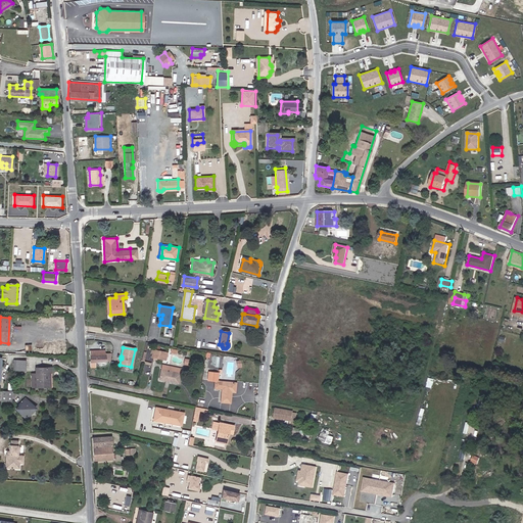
[(105,354),(105,349),(91,350),(91,355),(90,355),(91,362),(105,362),(105,354)]
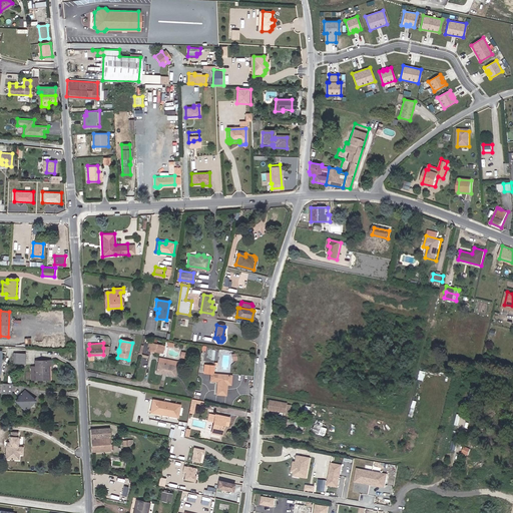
[(152,343),(150,351),(163,354),(164,347),(152,343)]
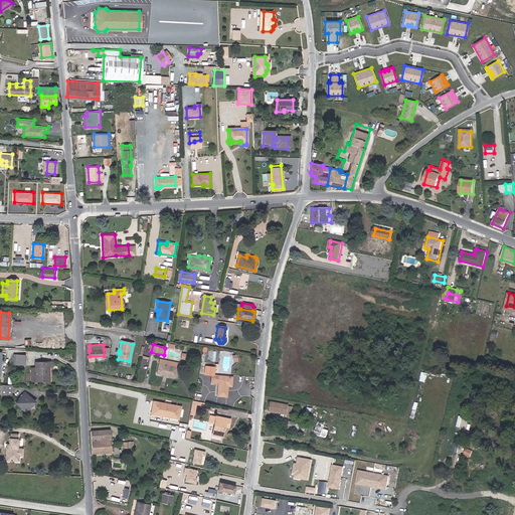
[(141,347),(139,358),(149,360),(149,357),(141,355),(143,347),(141,347)]
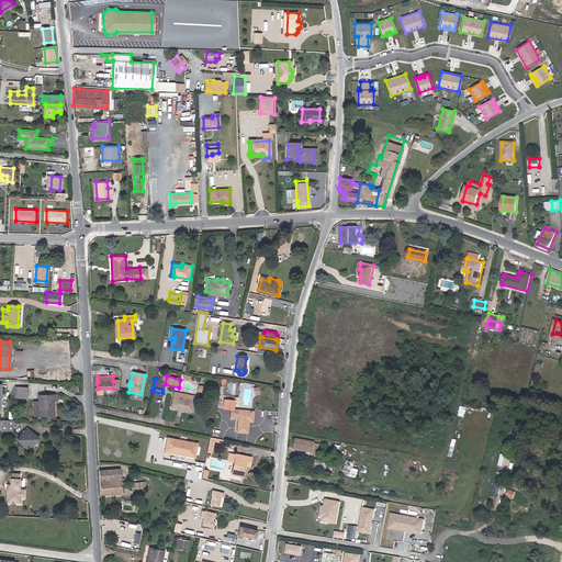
[(251,402),(253,383),(240,382),(239,396),(237,396),(237,401),(251,402)]
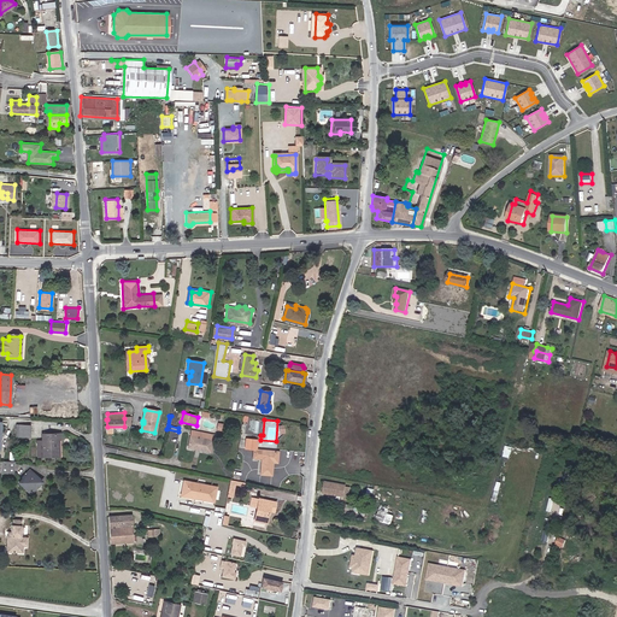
[(29,436),(29,425),(16,424),(16,435),(29,436)]
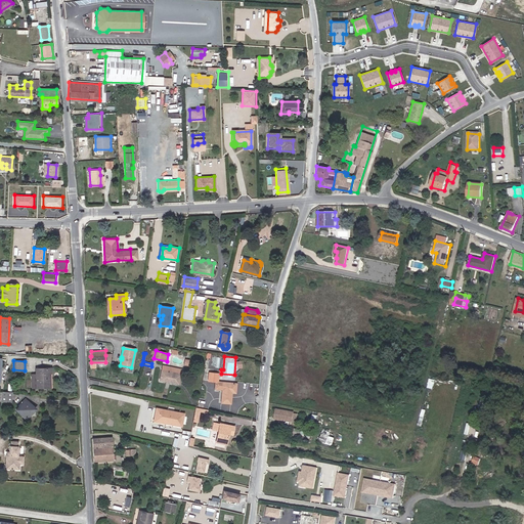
[(178,384),(181,369),(163,366),(160,381),(178,384)]
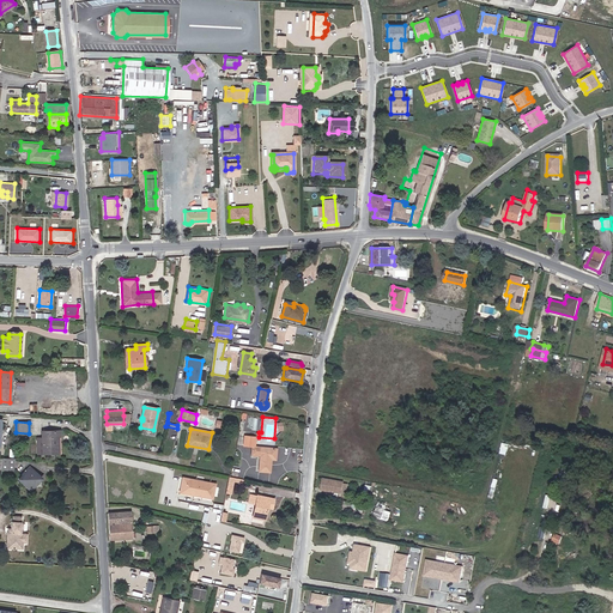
[(60,430),(41,431),(41,438),(42,441),(36,442),(36,454),(56,453),(56,449),(59,449),(59,437),(60,437),(60,430)]
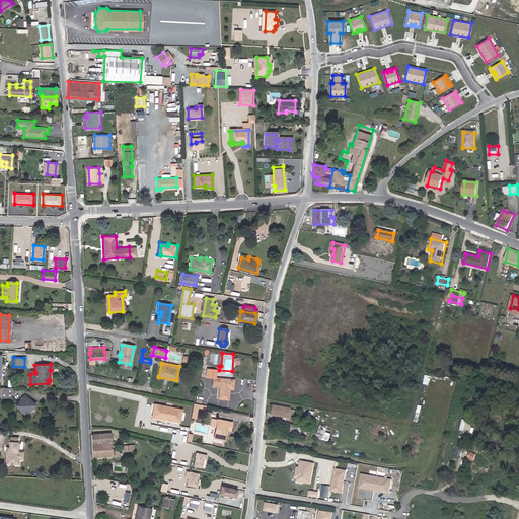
[(214,371),(207,370),(207,377),(214,378),(213,386),(221,387),(219,399),(229,400),(230,389),(233,389),(234,381),(216,379),(217,371),(214,371)]
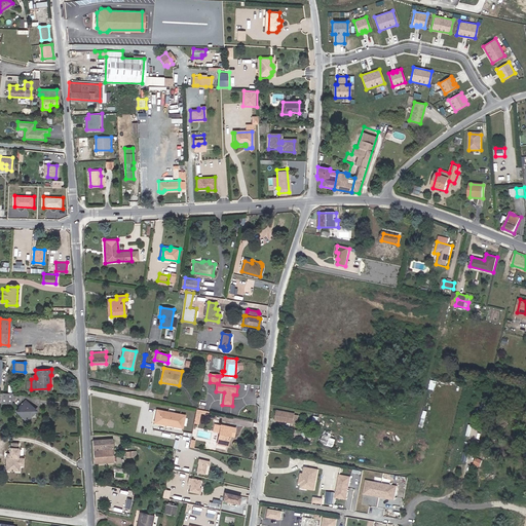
[(1,402),(11,403),(12,393),(0,392),(0,400),(1,400),(1,402)]
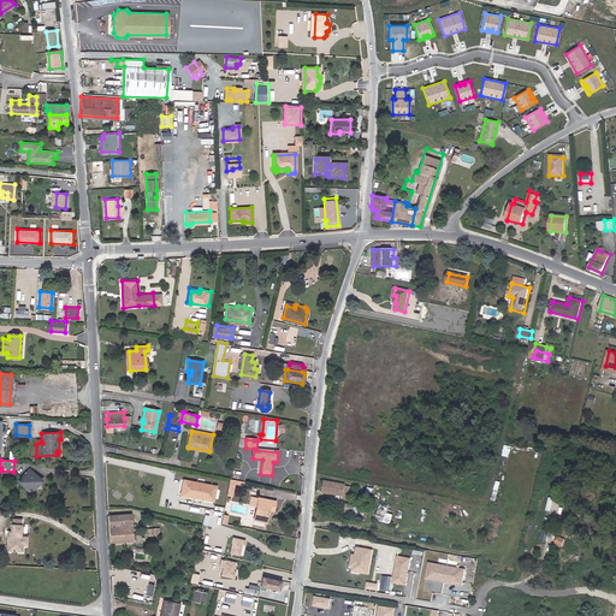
[(39,479),(29,469),(17,481),(19,485),(24,484),(24,489),(28,489),(28,491),(29,493),(29,491),(31,491),(31,489),(34,489),(39,484),(39,479)]
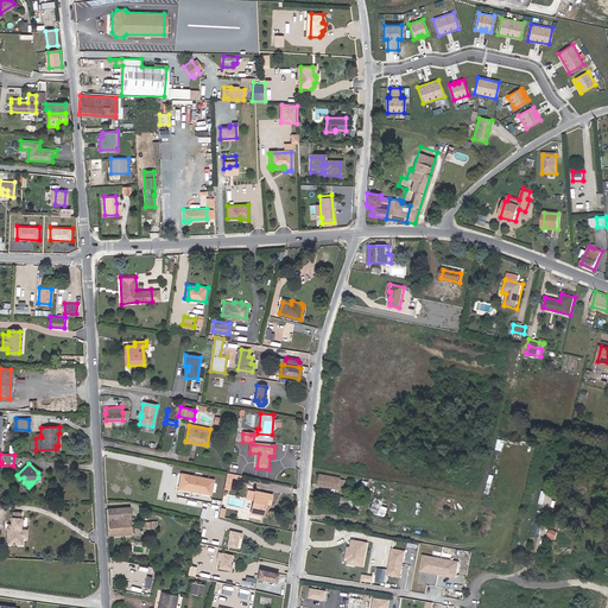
[(230,487),(232,479),(241,480),(241,475),(227,473),(225,486),(230,487)]
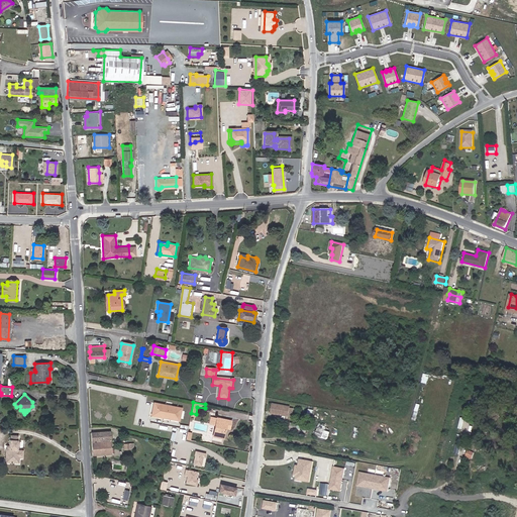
[(154,403),(151,416),(180,421),(182,409),(154,403)]
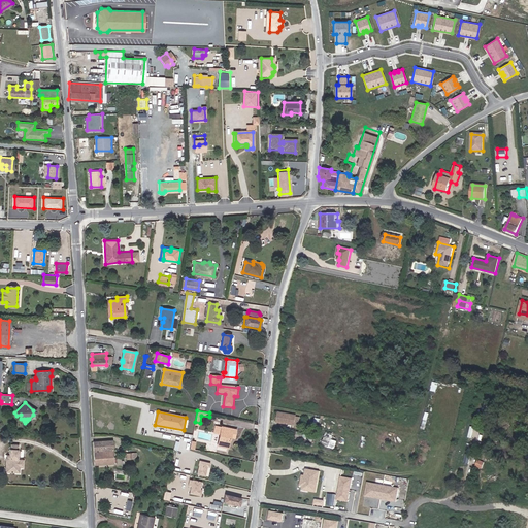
[(295,416),(283,414),(281,423),(294,425),(295,416)]
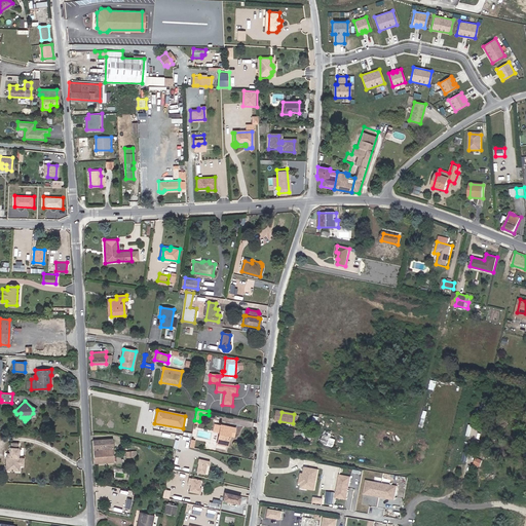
[(236,427),(221,424),(219,434),(217,444),(227,446),(229,436),(234,437),(236,427)]
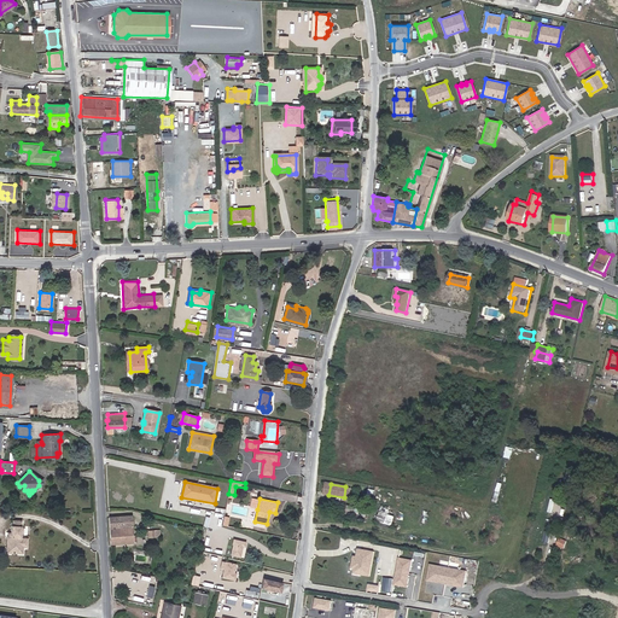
[(390,511),(388,524),(395,525),(397,512),(390,511)]
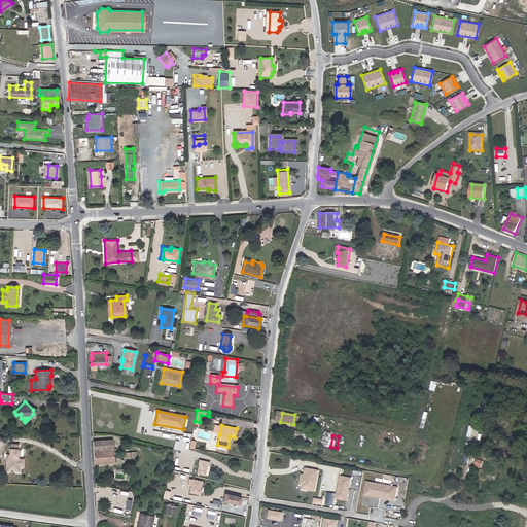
[(94,442),(96,464),(113,462),(111,441),(94,442)]
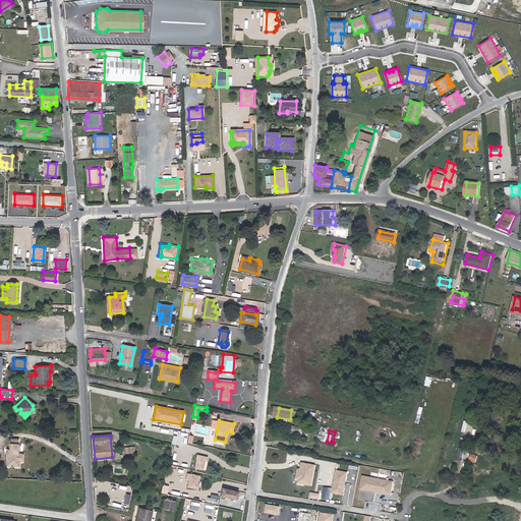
[(5,453),(5,463),(9,463),(9,466),(16,467),(17,462),(19,462),(21,460),(21,455),(21,453),(17,453),(17,450),(18,446),(18,443),(15,443),(16,439),(10,438),(10,443),(9,442),(8,448),(6,448),(6,453),(5,453)]
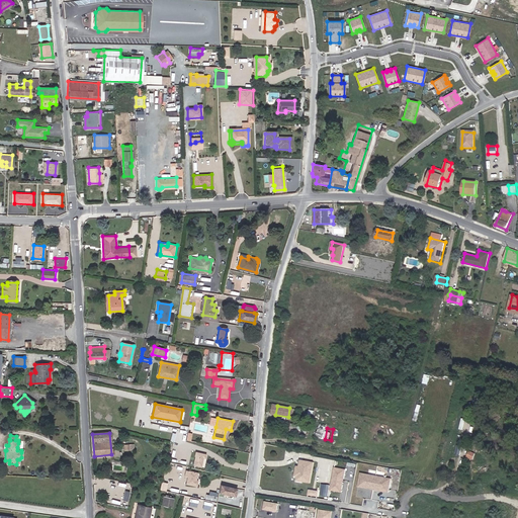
[(202,466),(203,459),(195,457),(194,465),(202,466)]
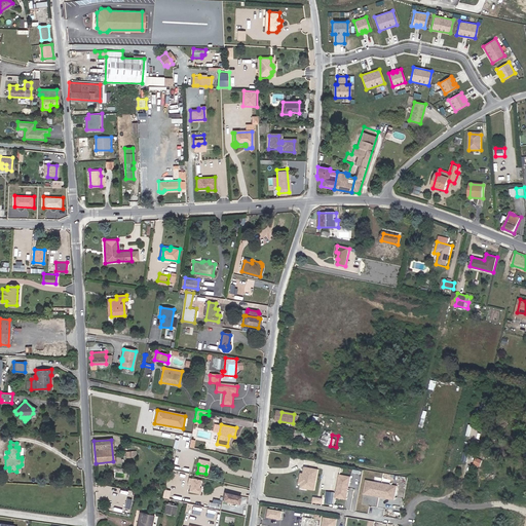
[(317,470),(306,468),(305,476),(304,478),(303,481),(305,484),(305,486),(306,488),(315,489),(317,470)]
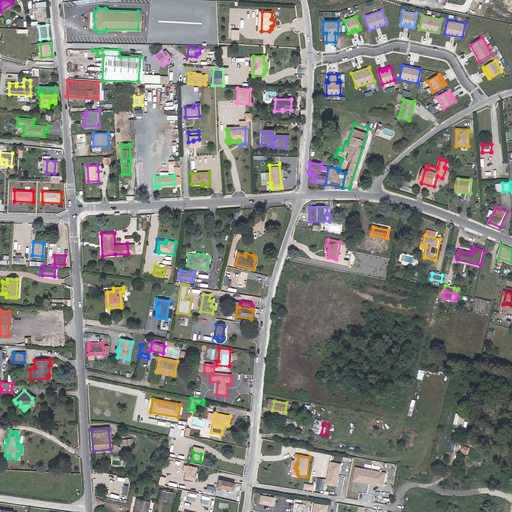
[(339,475),(337,475),(338,472),(339,472),(340,462),(330,461),(326,483),(337,485),(339,475)]
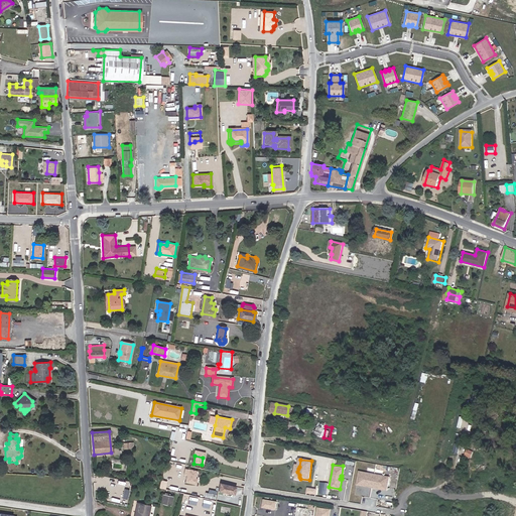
[(197,485),(197,480),(196,480),(197,472),(185,470),(185,475),(188,475),(187,483),(197,485)]
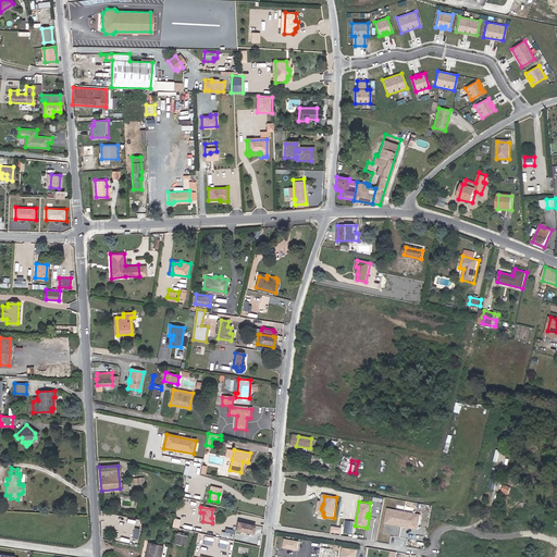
[(417,532),(420,517),(387,510),(384,525),(417,532)]
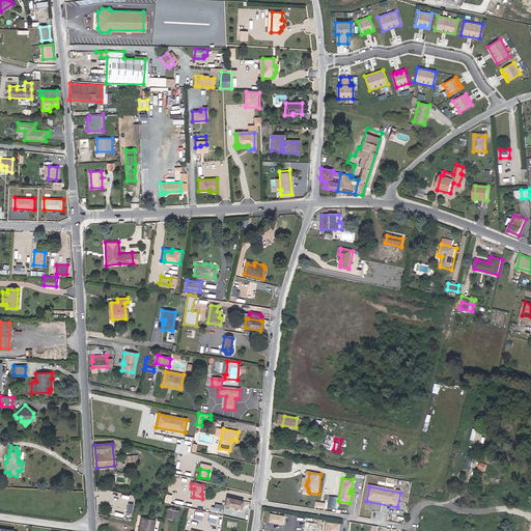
[(241,508),(243,501),(228,498),(226,505),(241,508)]
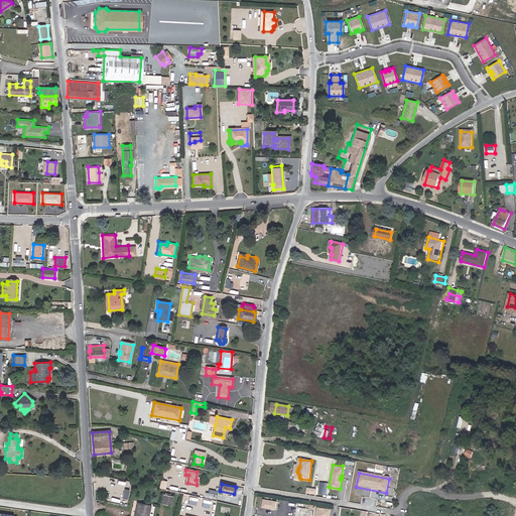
[(208,488),(207,497),(217,499),(219,490),(208,488)]
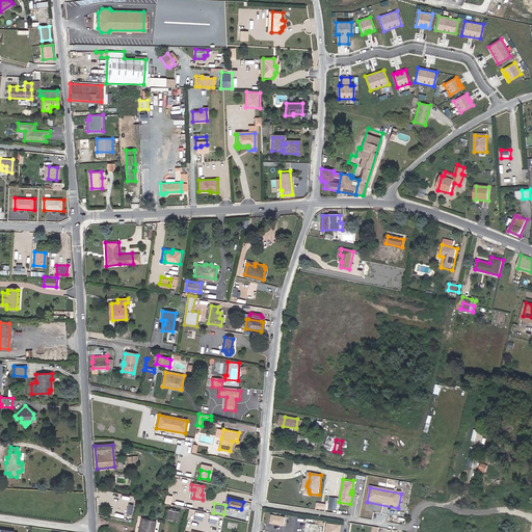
[(166,519),(177,521),(179,511),(168,509),(166,519)]
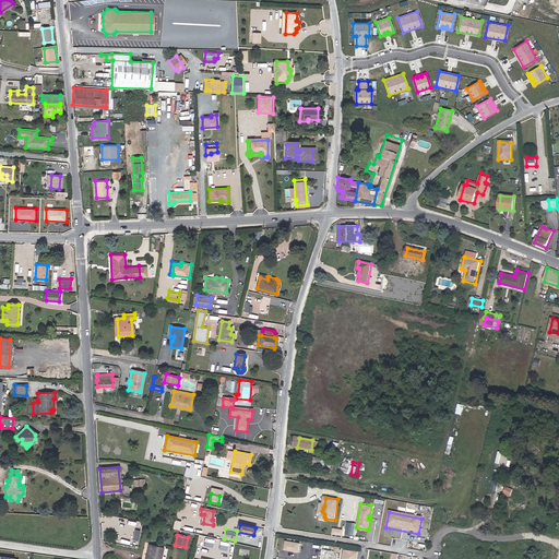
[(301,543),(285,540),(283,550),(299,554),(301,543)]
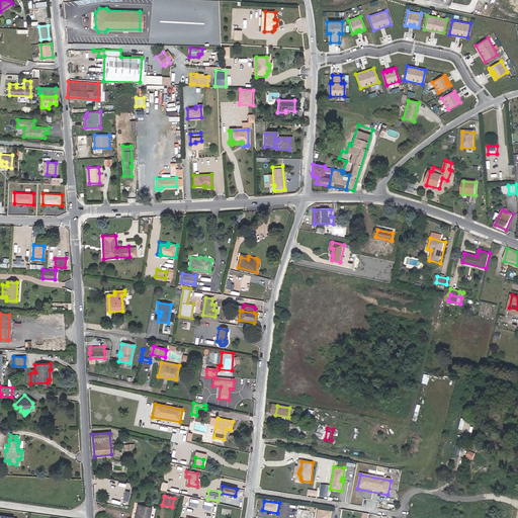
[(149,517),(152,508),(139,505),(135,517),(149,517)]
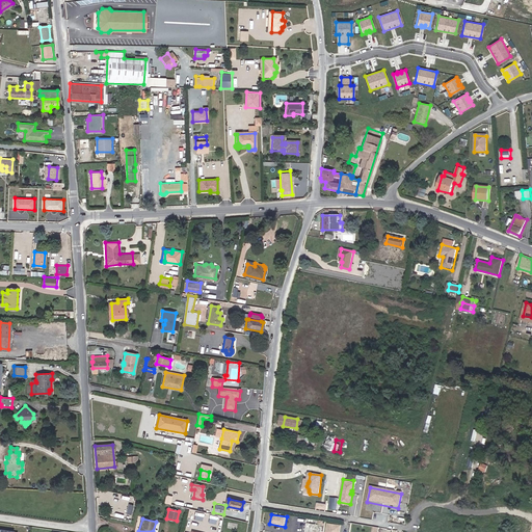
[(339,531),(340,525),(326,523),(324,531),(339,531)]
